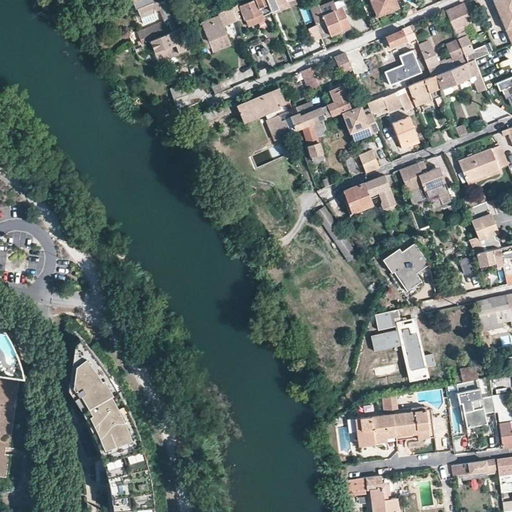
[(175,29),(184,26),(173,0),(169,0),(162,3),(161,2),(154,1),(153,0),(132,0),(137,10),(145,7),(147,13),(154,9),(160,10),(166,24),(138,36),(137,36),(140,44),(143,43),(149,40),(169,32),(175,29)]
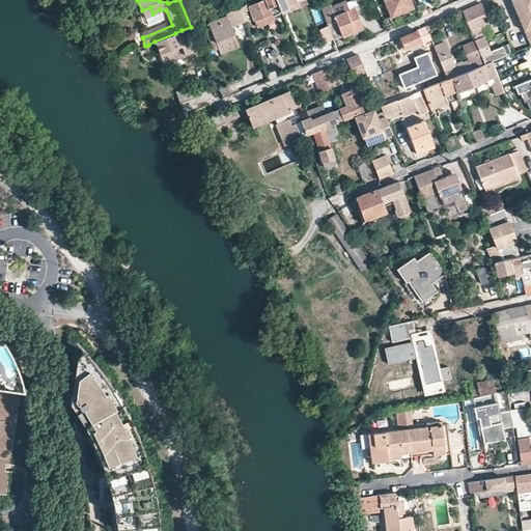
[(275,0),(260,0),(248,6),(254,20),(271,14),(272,17),(281,14),(280,12),(277,4),(275,0)]
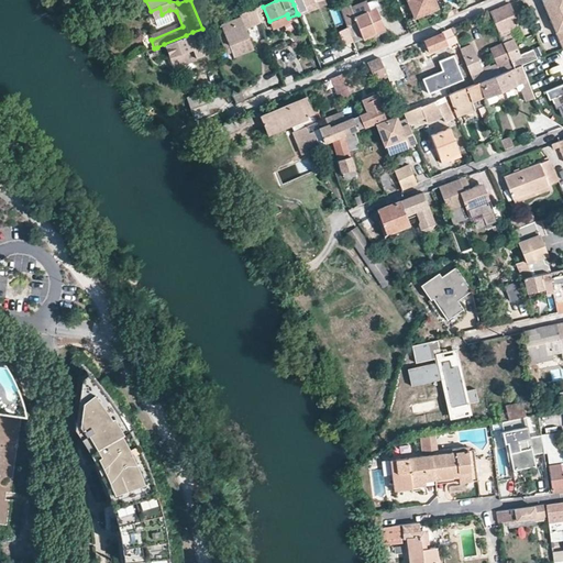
[(297,13),(305,10),(304,4),(316,0),(291,0),(294,4),(297,13)]
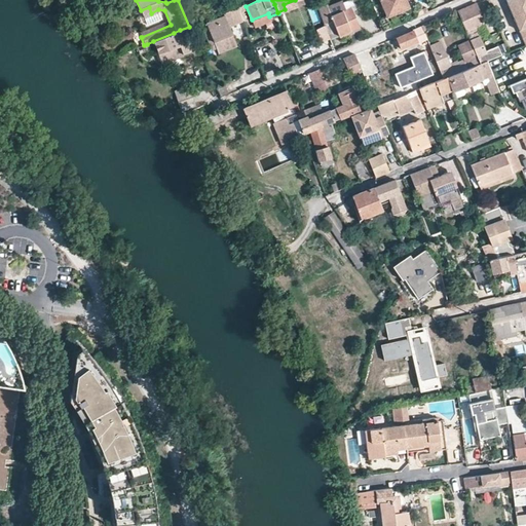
[(303,4),(302,0),(295,0),(284,4),(285,9),(286,11),(303,4)]
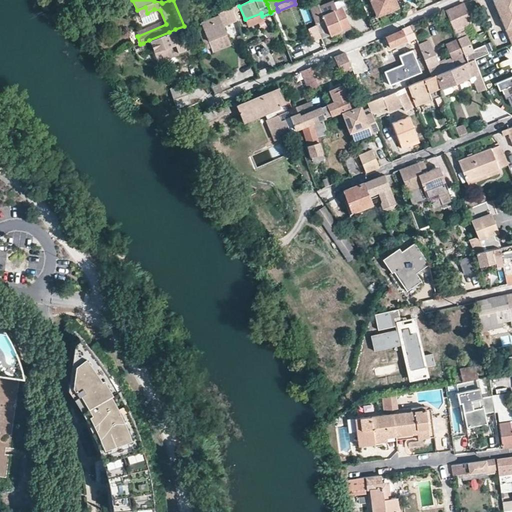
[(333,0),(332,0),(320,5),(319,3),(309,7),(316,24),(317,23),(324,21),(322,16),(337,10),(333,0)]
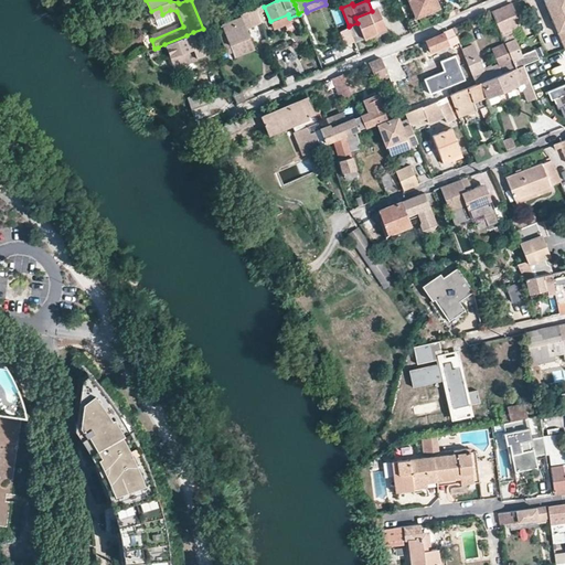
[(435,0),(408,0),(416,17),(438,7),(435,0)]
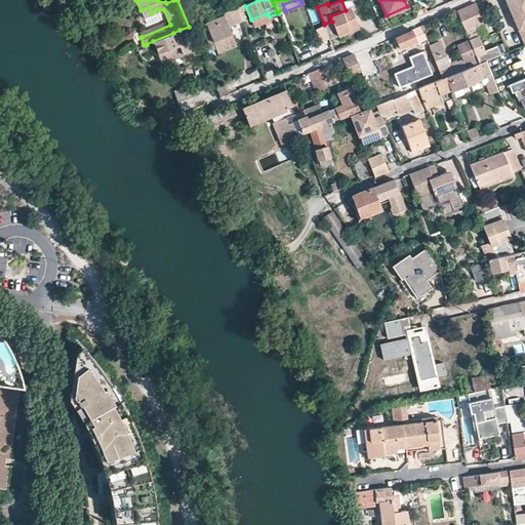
[(524,0),(507,0),(524,44),(524,0)]
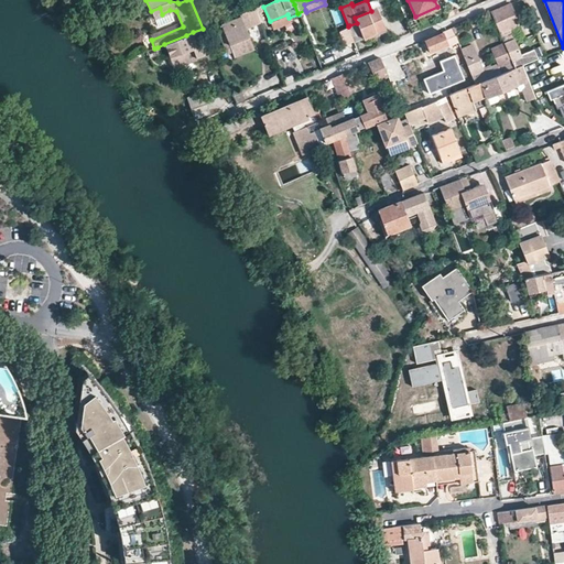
[(491,12),(500,33),(519,25),(510,4),(507,6),(491,12)]
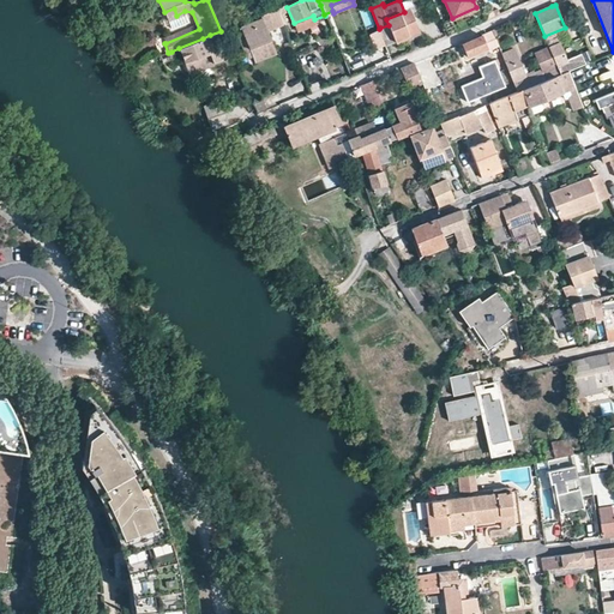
[(282,24),(276,8),(258,16),(259,19),(239,28),(240,32),(235,35),(239,44),(244,42),(247,50),(269,41),(265,30),(282,24)]
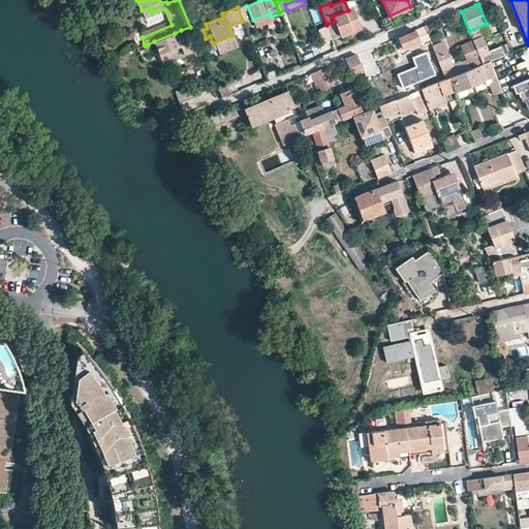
[(334,39),(362,27),(354,8),(348,10),(333,17),(335,22),(328,24),(334,39)]
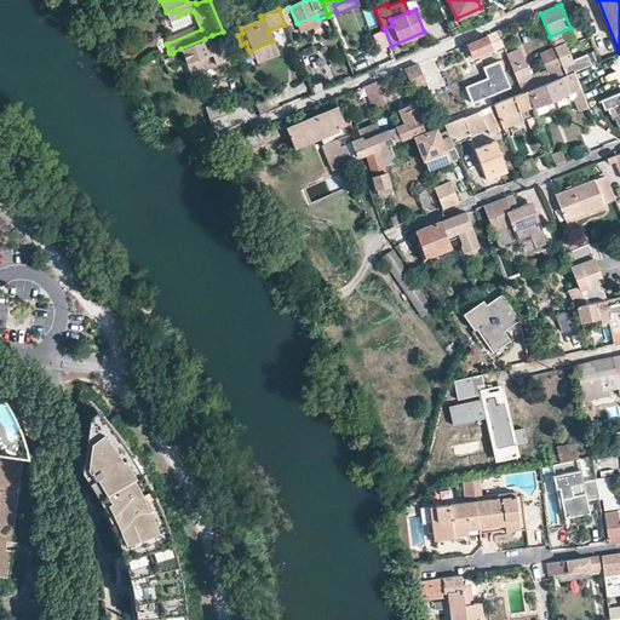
[(316,16),(297,23),(300,33),(320,26),(317,19),(316,16)]
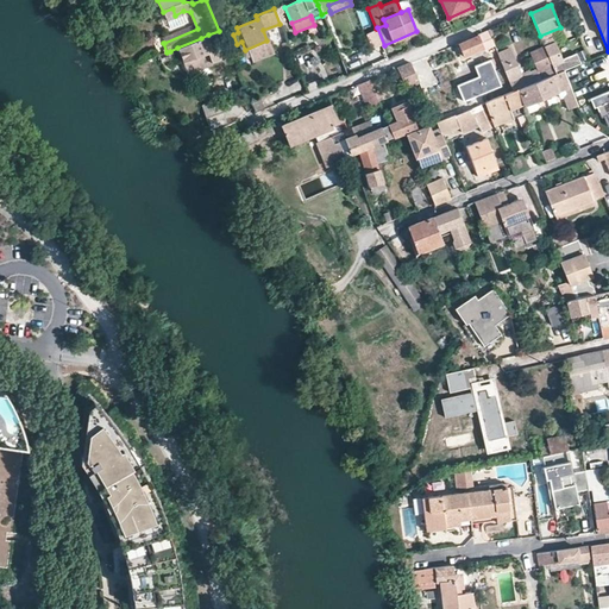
[(449,18),(439,22),(445,35),(449,33),(453,31),(449,18)]
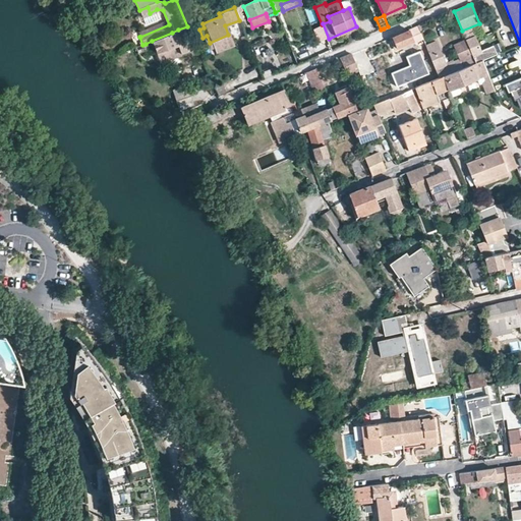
[(327,40),(322,26),(313,30),(319,43),(327,40)]
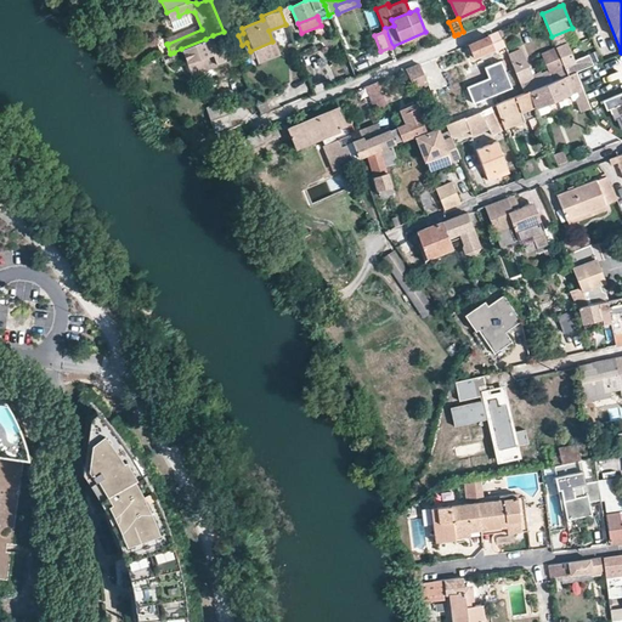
[(515,69),(509,55),(501,35),(499,32),(467,45),(473,57),(497,47),(502,58),(498,60),(504,73),(515,69)]
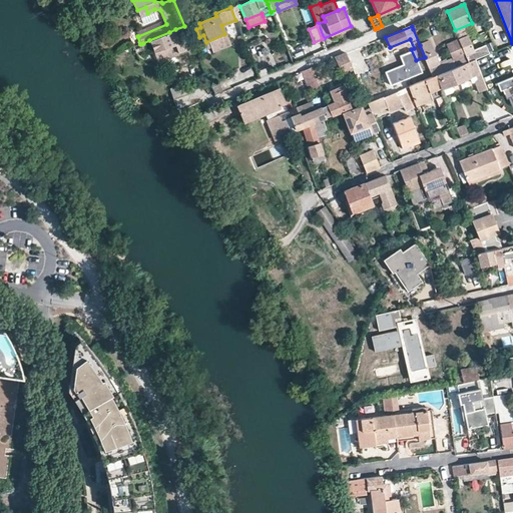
[(183,50),(175,29),(169,32),(169,35),(171,34),(175,44),(179,43),(182,51),(183,50)]
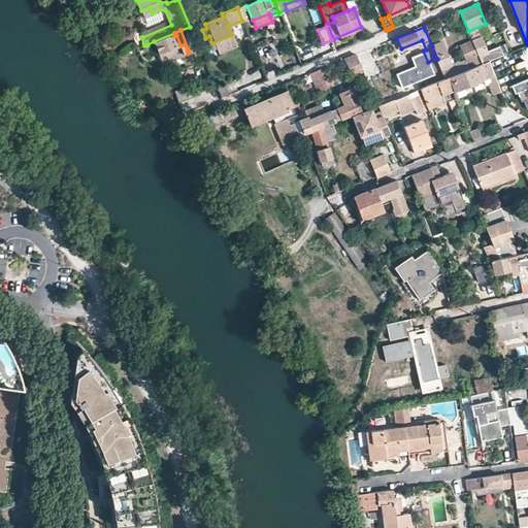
[(480,59),(483,64),(488,62),(491,61),(492,60),(480,32),(470,36),(475,47),(480,59)]
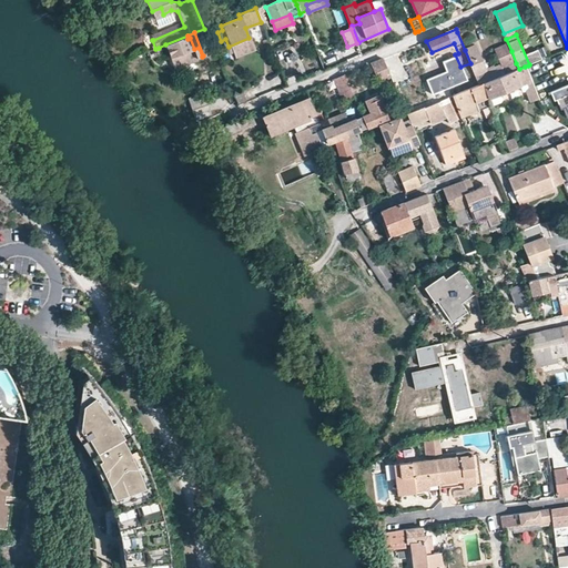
[(188,36),(165,44),(171,59),(172,59),(194,49),(190,38),(188,39),(188,36)]
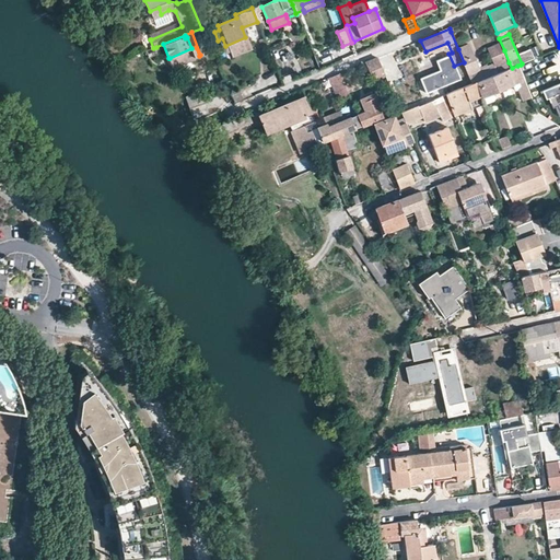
[(248,44),(245,37),(225,46),(222,38),(218,41),(223,54),(248,44)]
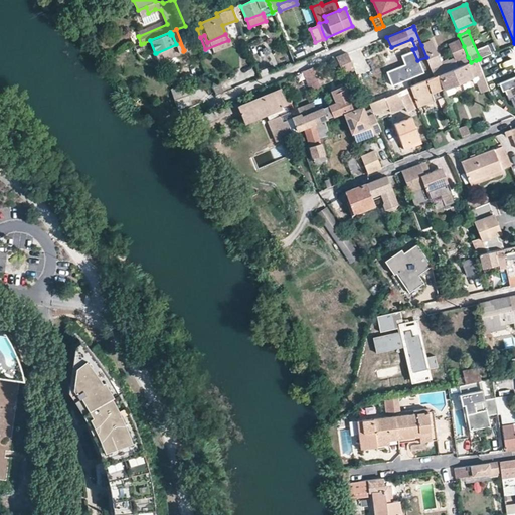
[(493,53),(499,51),(494,39),(485,43),(490,54),(493,53)]
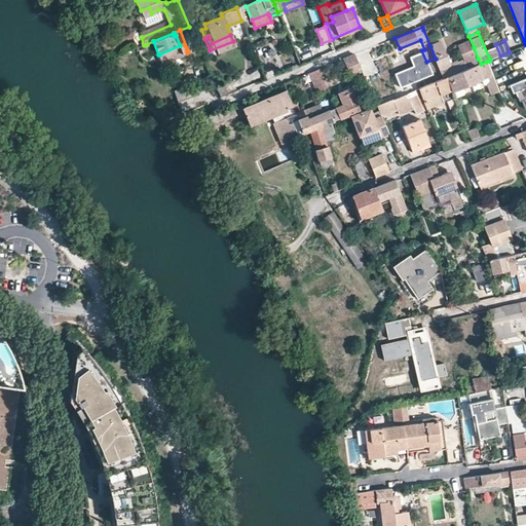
[(444,78),(481,64),(478,59),(474,61),(470,63),(468,60),(459,64),(458,62),(450,65),(441,42),(430,46),(436,59),(444,78)]
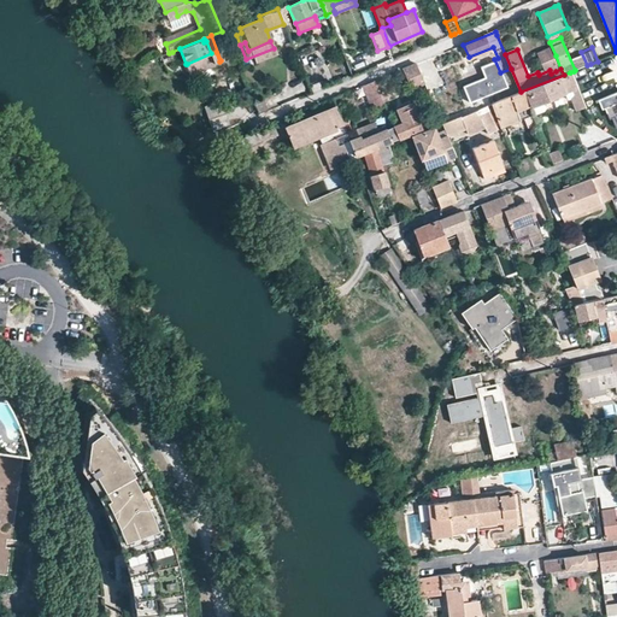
[(176,60),(172,52),(169,53),(162,56),(165,64),(176,60)]
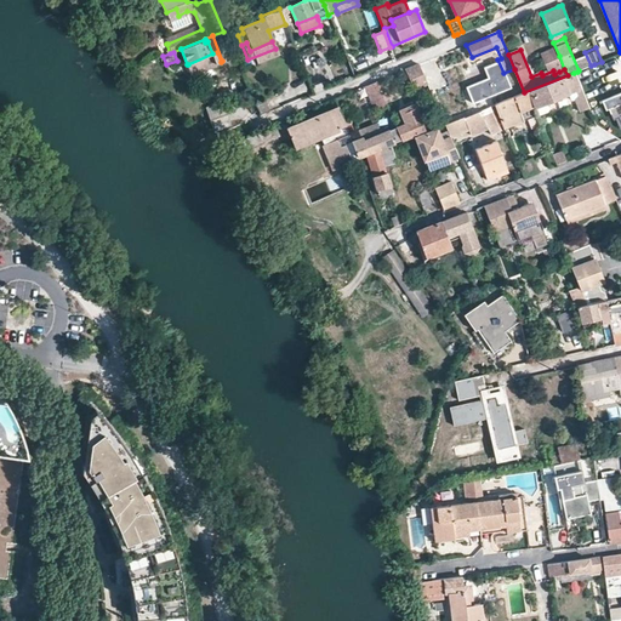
[(318,80),(325,78),(317,56),(309,58),(318,80)]
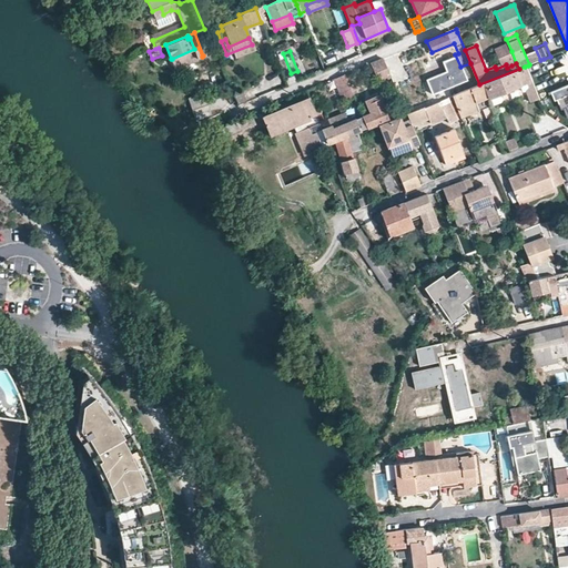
[(511,66),(516,63),(511,51),(506,53),(509,60),(511,66)]
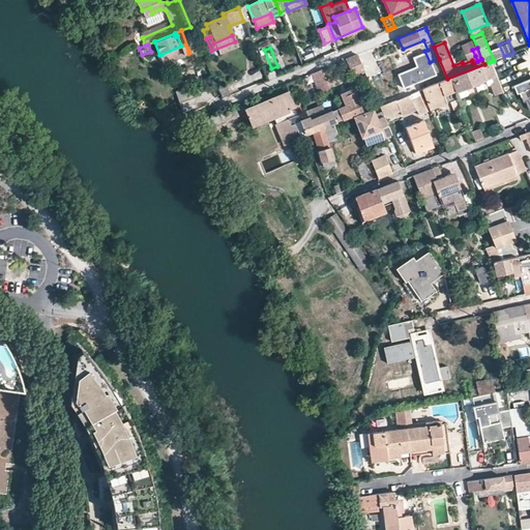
[(369,50),(357,55),(364,71),(369,80),(379,75),(369,50)]
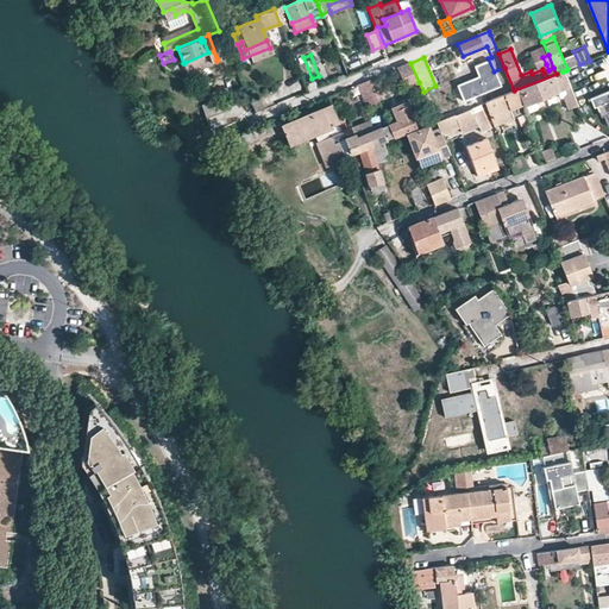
[(405,88),(419,82),(410,63),(405,66),(397,69),(405,88)]
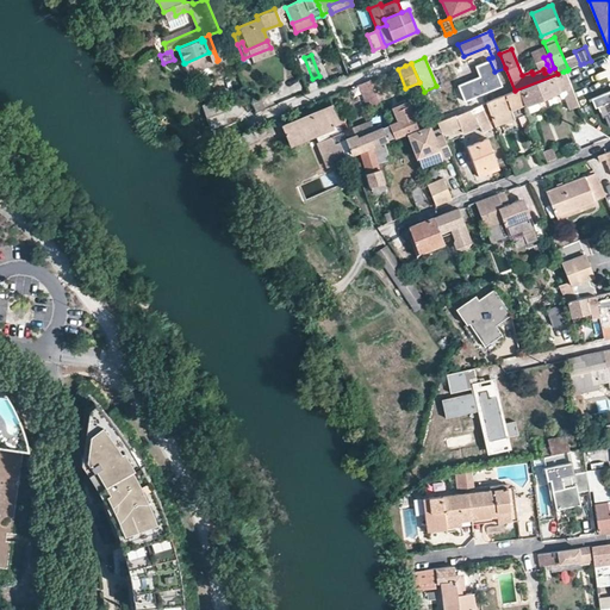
[(609,89),(609,66),(593,73),(602,94),(609,89)]
